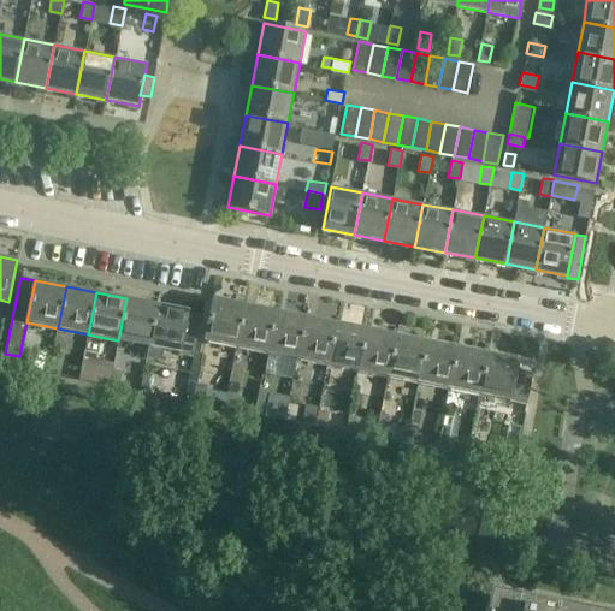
[(148,346),(149,342),(157,304),(126,298),(119,336),(118,340),(148,346)]
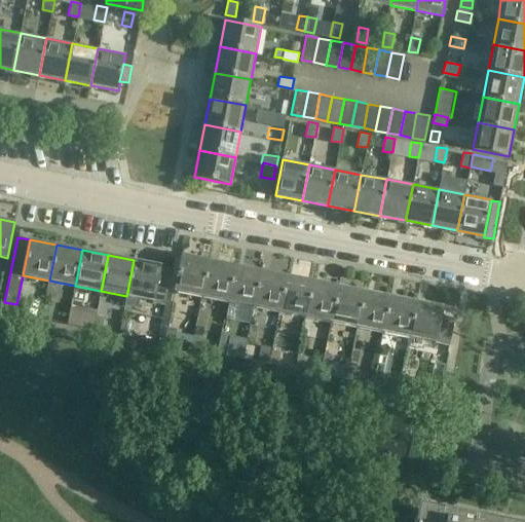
[(182,255),(182,256),(175,291),(201,296),(209,260),(182,255)]
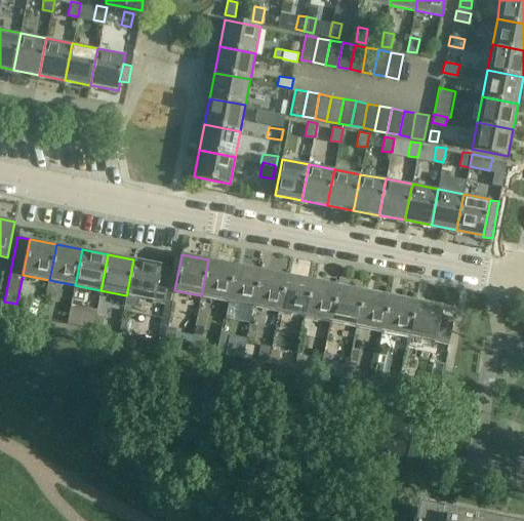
[(153,301),(160,265),(133,259),(127,291),(126,295),(153,301)]
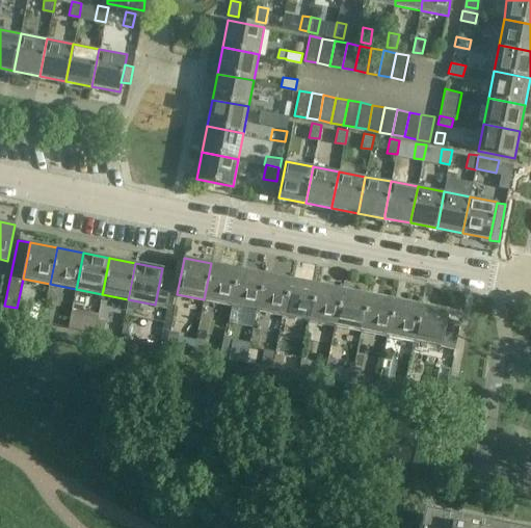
[(231,305),(231,301),(237,268),(211,263),(204,299),(231,305)]
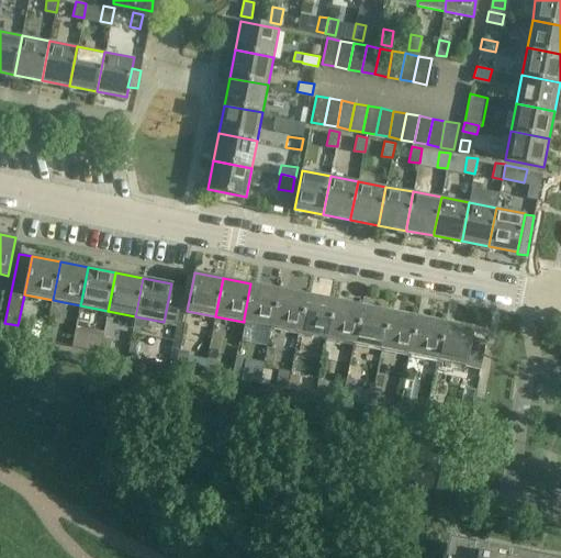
[(250,283),(244,319),(244,322),(271,327),(279,289),(250,283)]
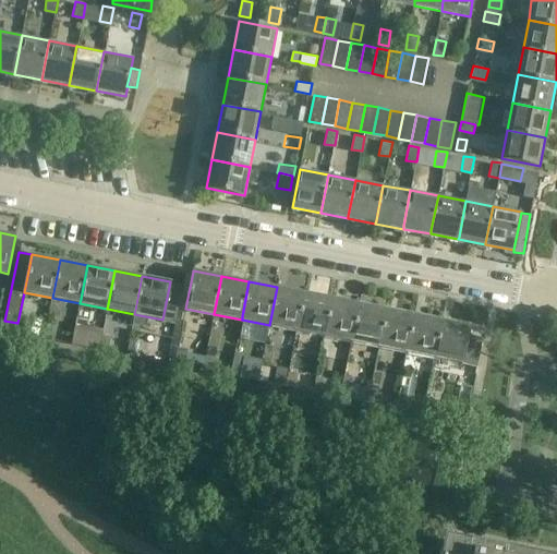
[(277,287),(269,325),(297,330),(304,292),(277,287)]
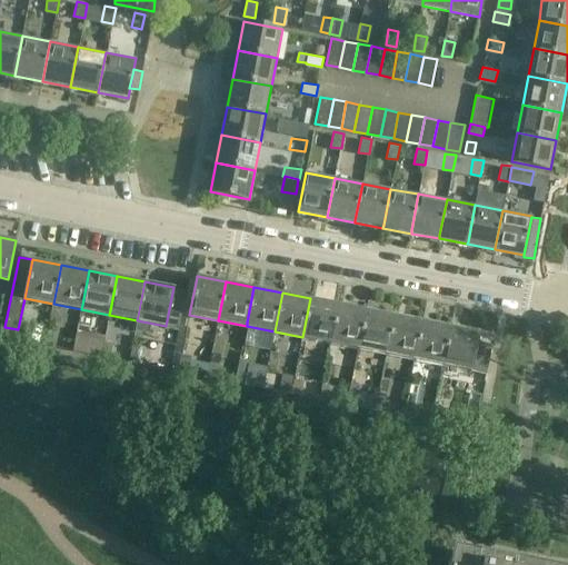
[(310,298),(302,337),(330,343),(338,304),(310,298)]
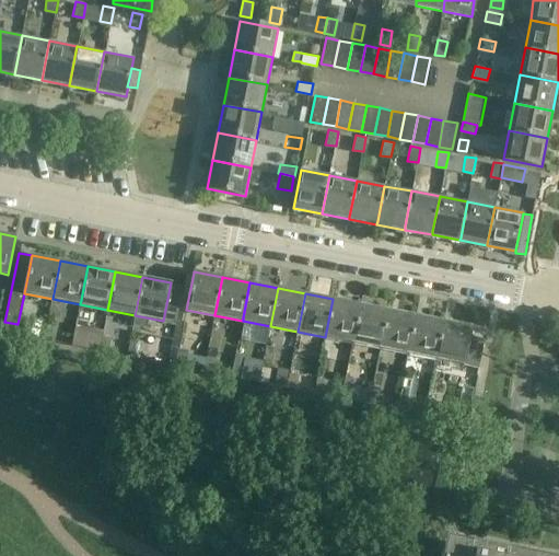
[(333,299),(325,337),(352,343),(360,304),(333,299)]
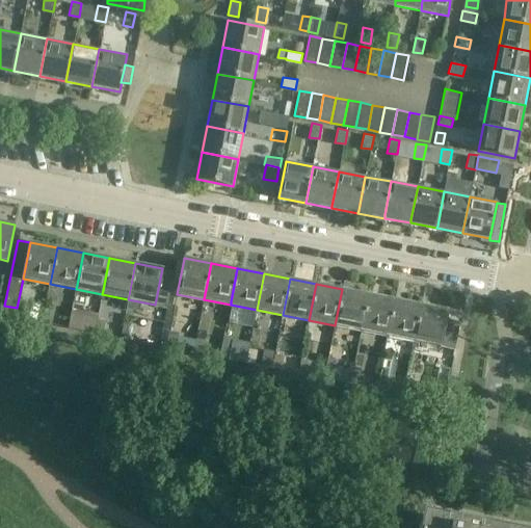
[(342,289),(335,325),(362,331),(368,294),(342,289)]
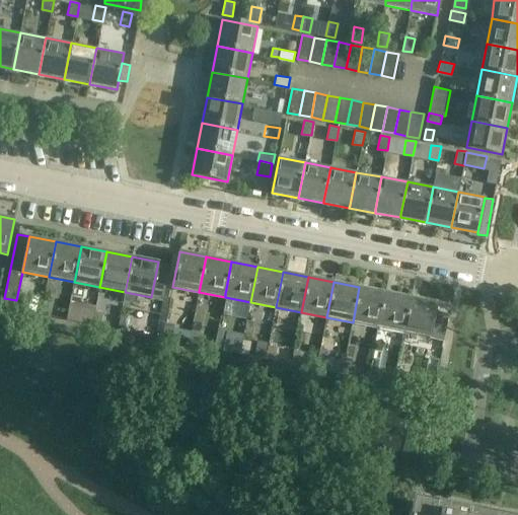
[(359,287),(353,322),(378,327),(385,292),(359,287)]
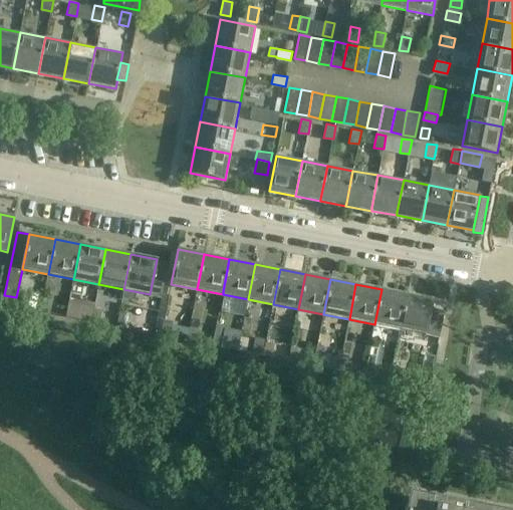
[(381,289),(374,324),(400,329),(407,294),(381,289)]
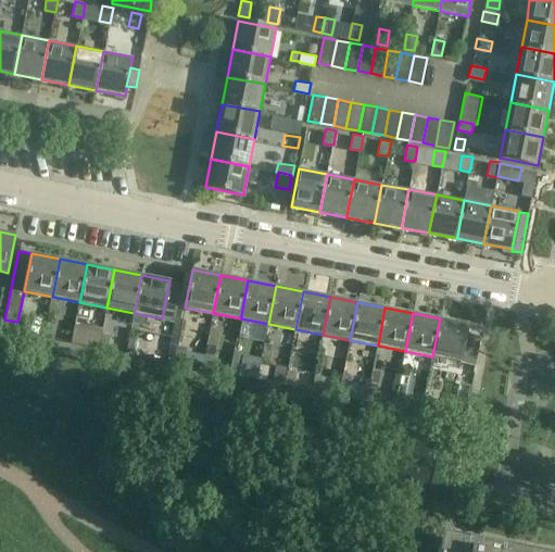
[(467,334),(468,324),(440,318),(432,356),(461,362),(462,361),(467,334)]
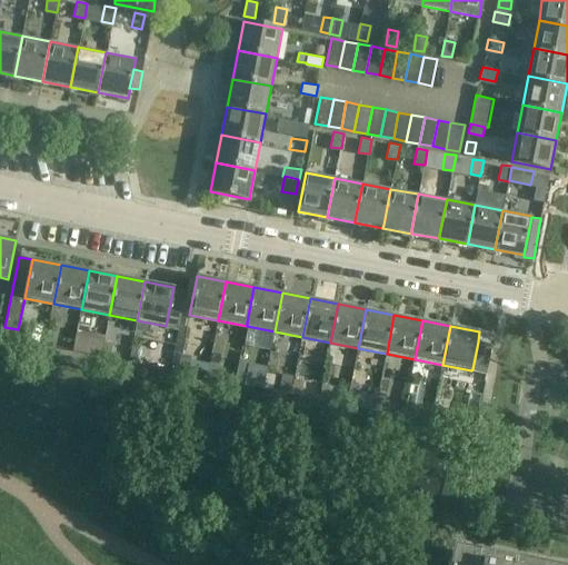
[(48,328),(46,344),(56,346),(58,330),(48,328)]
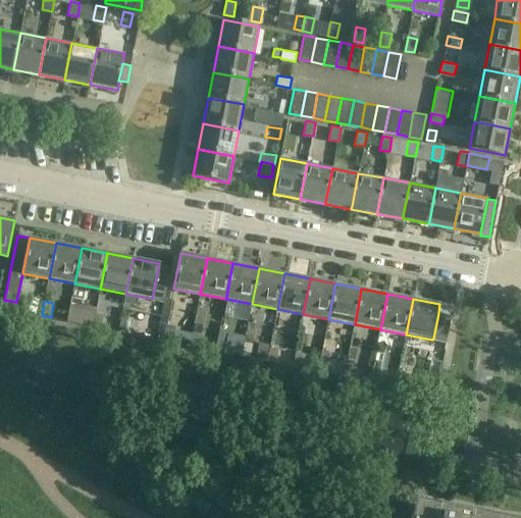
[(69,306),(66,320),(76,321),(79,308),(69,306)]
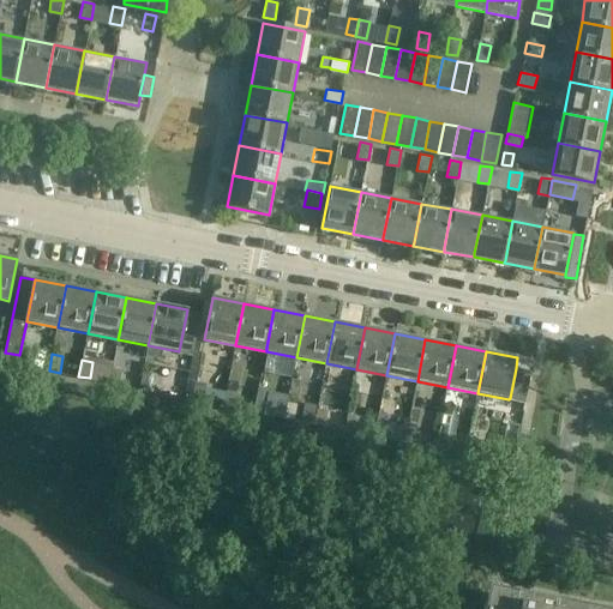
[(112,366),(109,383),(120,385),(122,368),(112,366)]
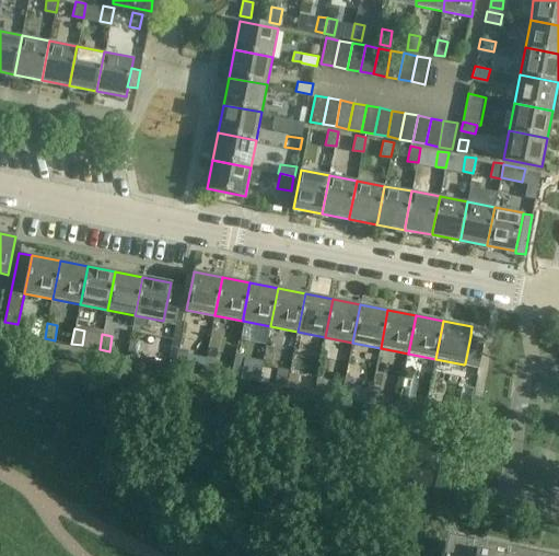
[(470,336),(465,363),(479,366),(485,338),(470,336)]
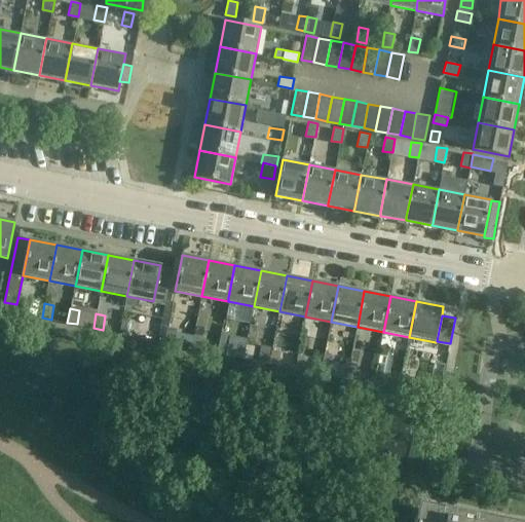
[(121,319),(119,333),(128,335),(132,321),(121,319)]
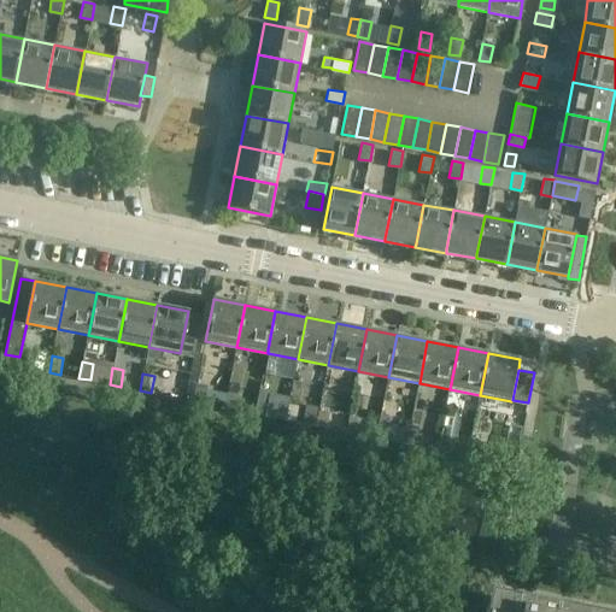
[(195,384),(193,400),(204,402),(207,387),(195,384)]
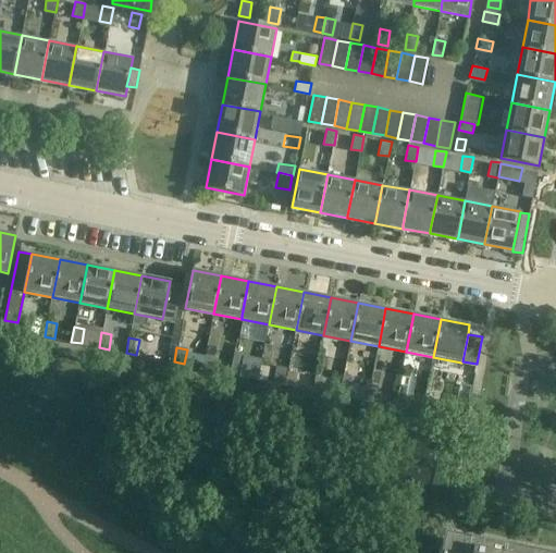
[(206,353),(202,368),(212,369),(215,355),(206,353)]
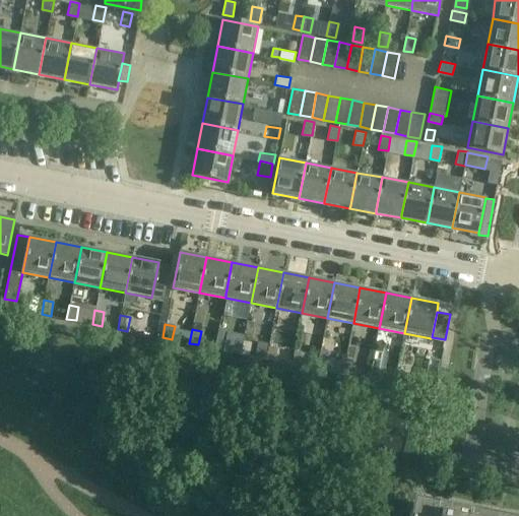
[(218,334),(215,348),(223,349),(226,336),(218,334)]
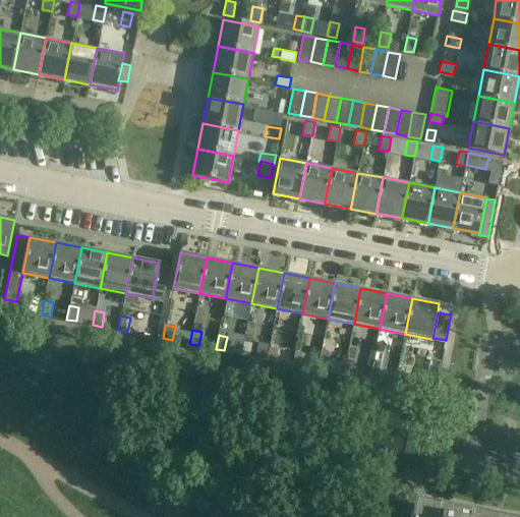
[(258,341),(255,356),(267,358),(269,345),(270,343),(258,341)]
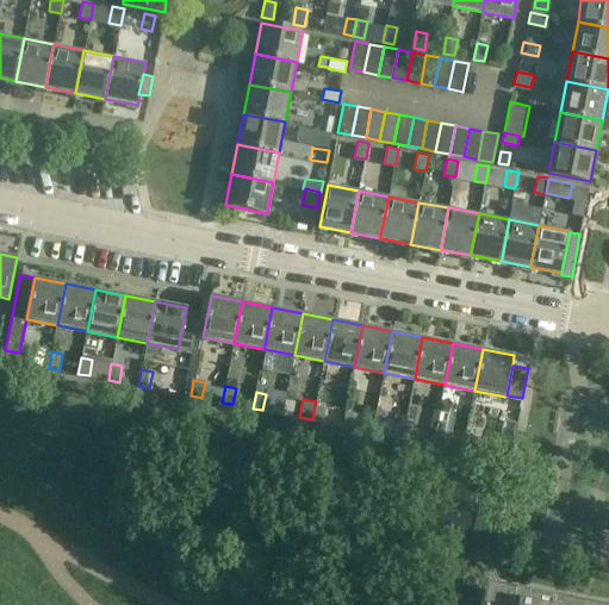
[(315,404),(312,419),(323,422),(325,406),(315,404)]
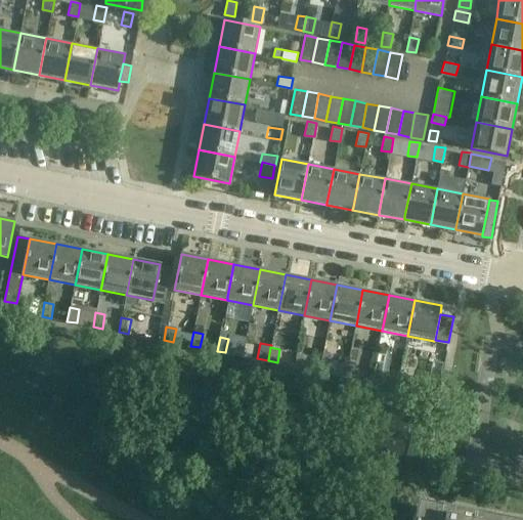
[(296,352),(294,365),(303,367),(306,354),(296,352)]
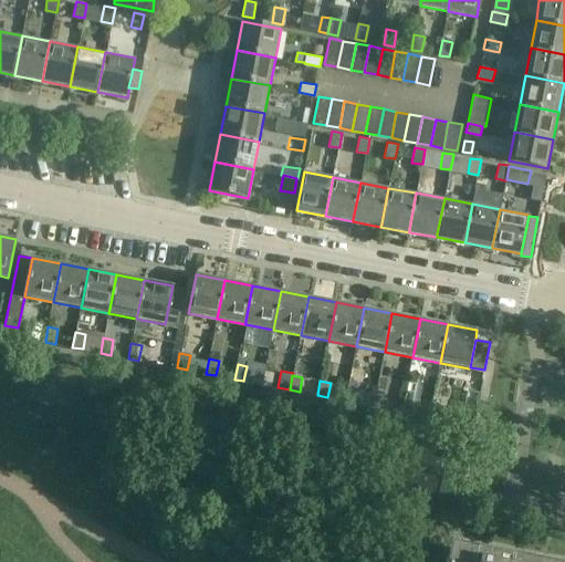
[(348,386),(345,402),(355,403),(358,387),(348,386)]
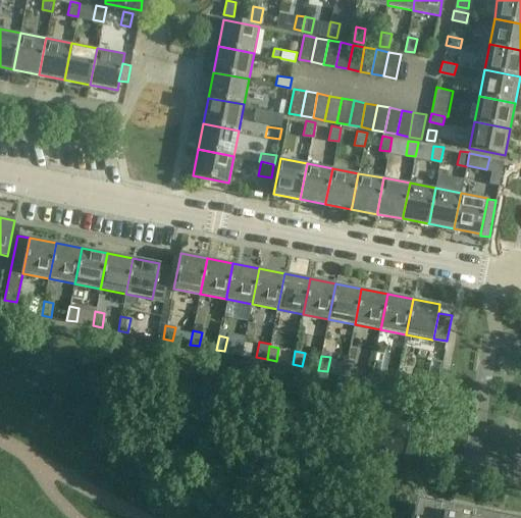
[(347,361),(345,374),(354,376),(357,362),(347,361)]
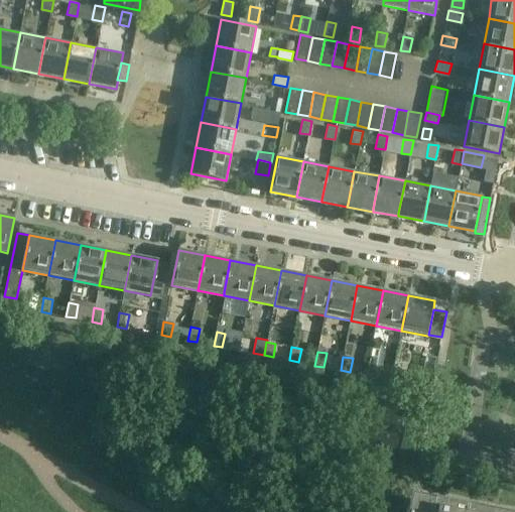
[(368,362),(365,376),(375,377),(377,364),(368,362)]
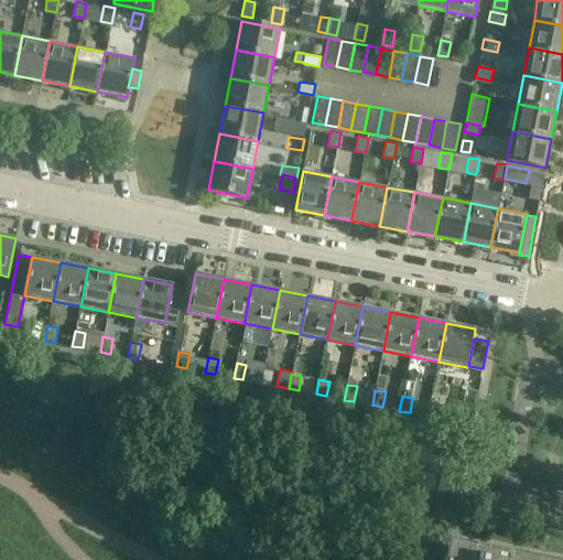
[(431,401),(428,416),(437,418),(441,404),(431,401)]
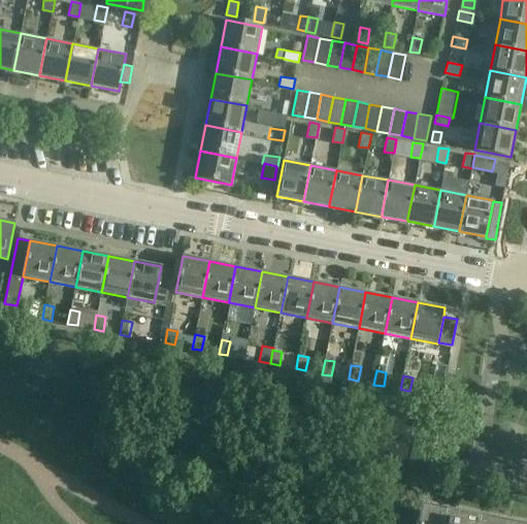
[(416,523),(471,523),(472,517),(447,512),(445,523),(418,523),(416,523)]
